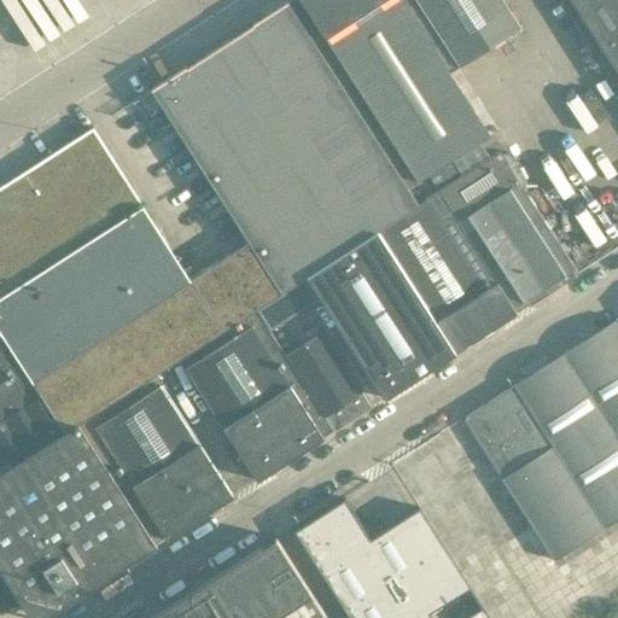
[(450,73),(520,27),(502,0),(291,0),(289,3),(408,188),(452,159),(479,141),(490,134),(450,73)]
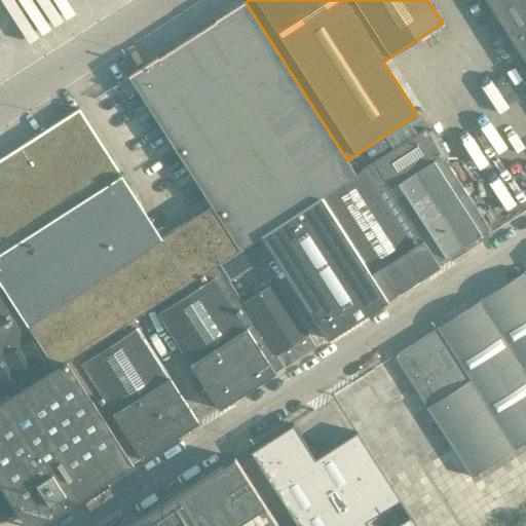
[(525,0),(485,0),(525,63),(525,0)]
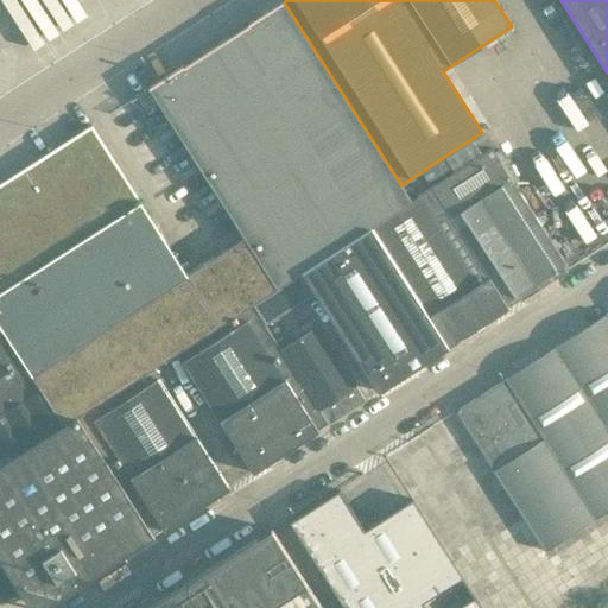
[(411,201),(401,185),(284,2),(283,1),(147,88),(244,236),(187,273),(200,295),(203,292),(204,296),(201,298),(215,320),(219,317),(221,321),(217,323),(219,324),(221,323),(252,303),(298,273),(301,272),(344,244),(369,227),(411,201)]
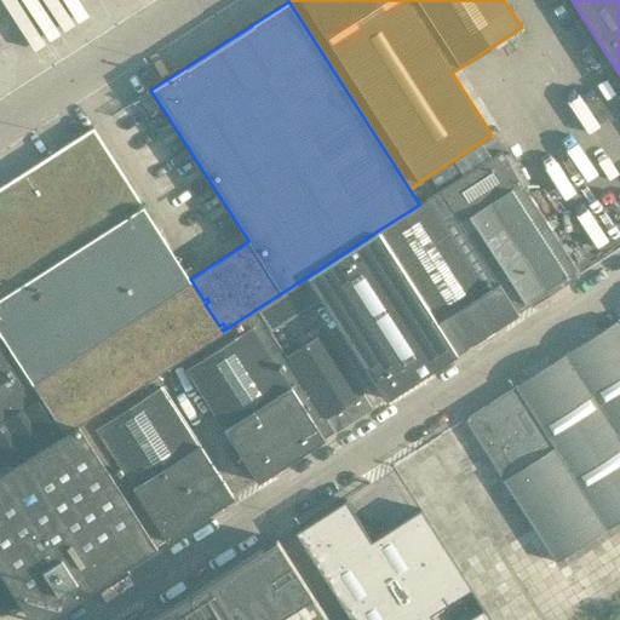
[(219,326),(205,304),(208,302),(207,298),(204,300),(190,279),(92,127),(0,187),(0,474),(78,424),(155,374),(179,359),(223,331),(222,329),(225,327),(223,323),(219,326)]
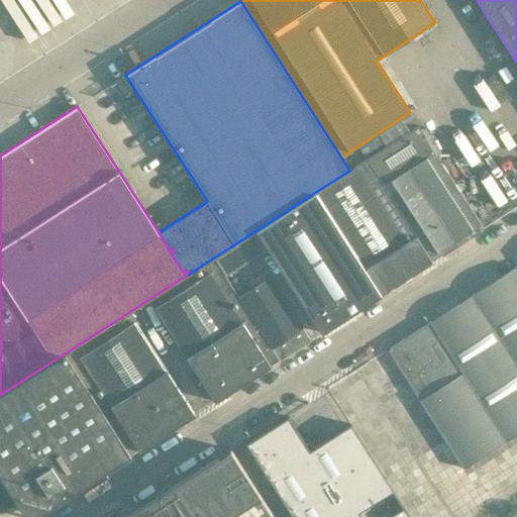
[(383,185),(433,152),(417,127),(410,132),(401,118),(378,133),(386,147),(367,160),(383,185)]
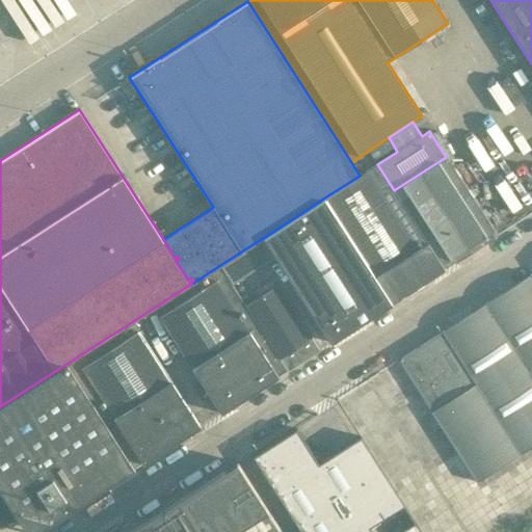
[(374,159),(392,148),(387,139),(369,151),(374,159)]
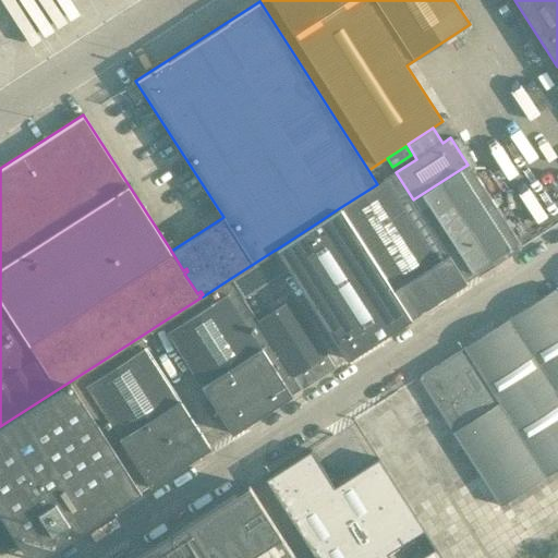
[(521,246),(468,165),(413,199),(449,255),(449,256),(465,281),(476,275),(477,276),(510,255),(510,253),(521,246)]
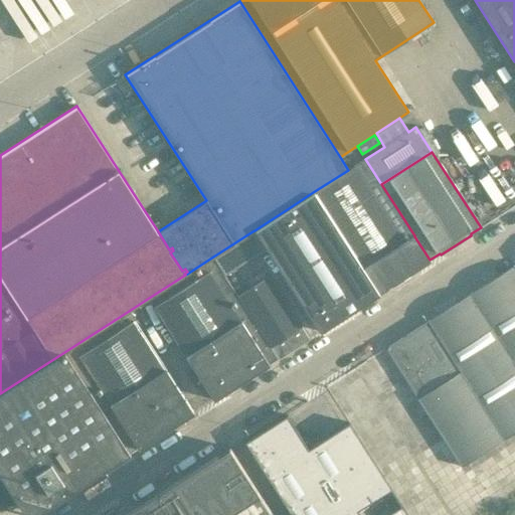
[(414,235),(381,184),(365,159),(348,170),(313,192),(378,292),(391,284),(392,285),(419,268),(430,260),(414,236),(414,235)]
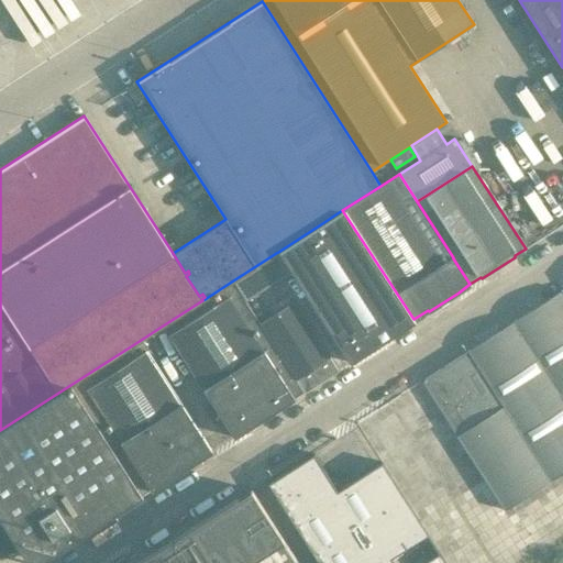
[(414,319),(342,210),(319,225),(278,252),(349,361),(414,319)]
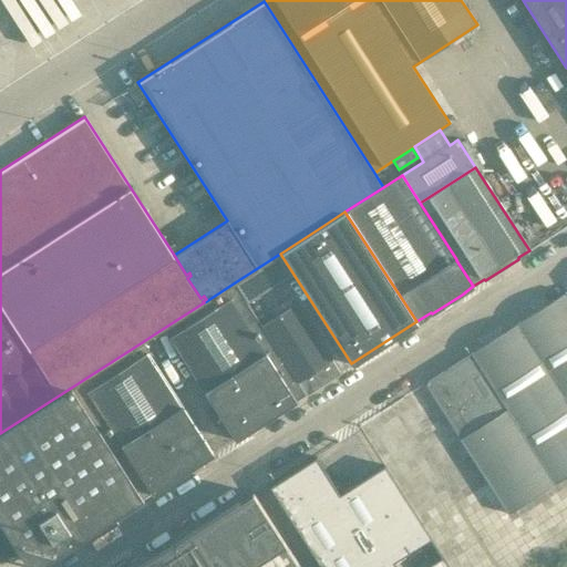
[(305,392),(263,325),(248,302),(279,282),(280,285),(292,277),(278,255),(235,282),(206,301),(204,302),(164,328),(236,440),(296,401),(296,399),(305,392)]
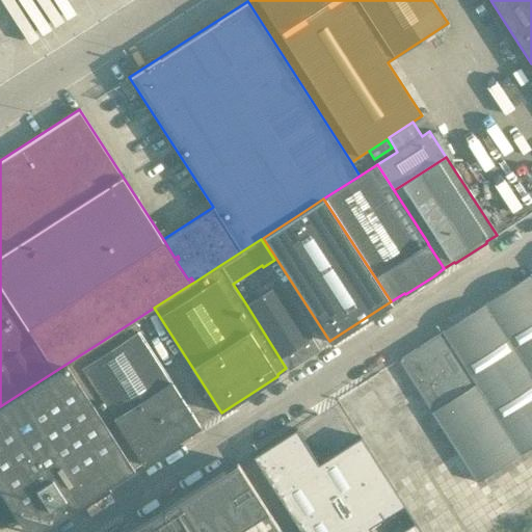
[(531,276),(530,274),(397,360),(476,482),(531,446),(531,276)]
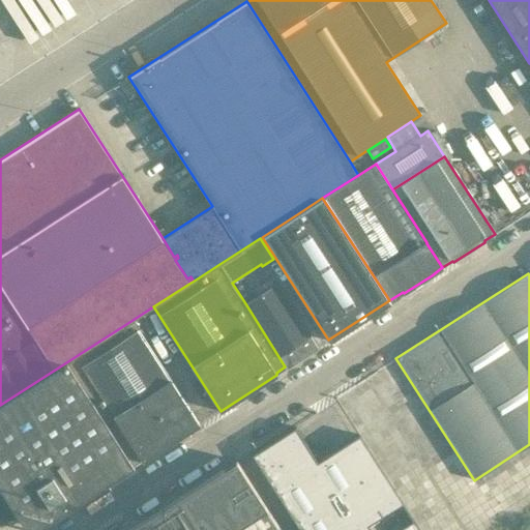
[(245,303),(285,366),(286,369),(318,349),(276,283),(245,303)]
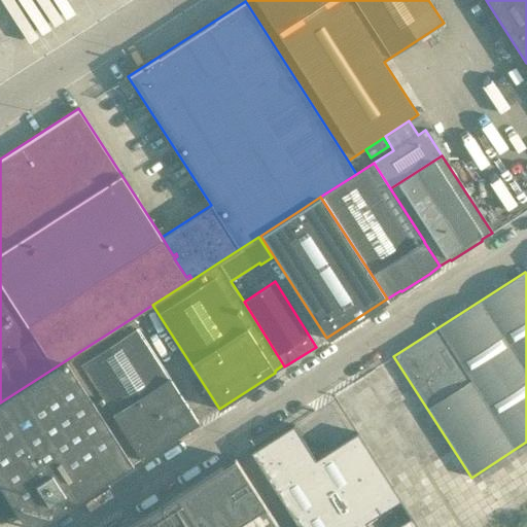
[(199,422),(132,318),(66,360),(132,463),(140,457),(141,458),(199,422)]
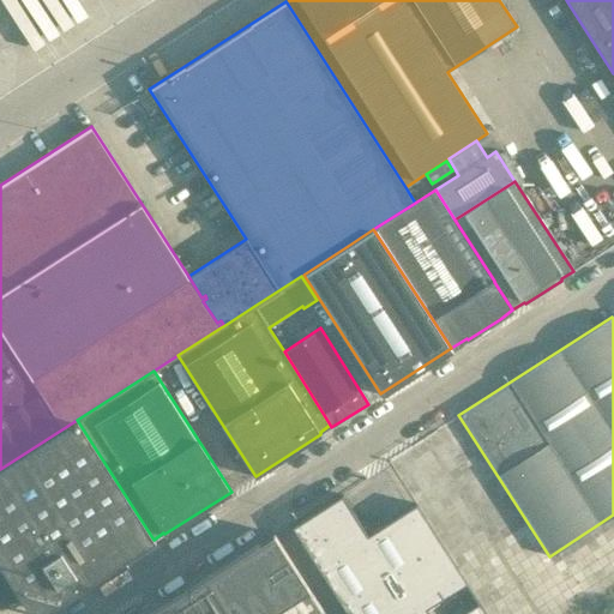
[(77,420),(0,469),(0,565),(30,613),(41,613),(43,612),(44,613),(155,541),(154,540),(77,420)]
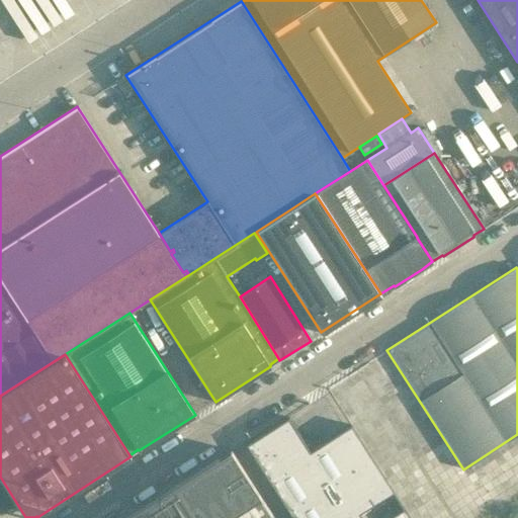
[(288,417),(246,444),(289,512),(292,517),(351,517),(359,513),(394,492),(351,425),(311,450),(288,417)]
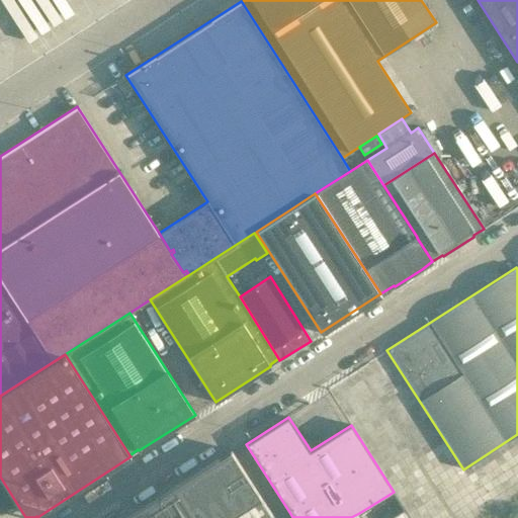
[(270,517),(273,516),(231,450),(229,451),(219,458),(219,457),(124,517),(270,517)]
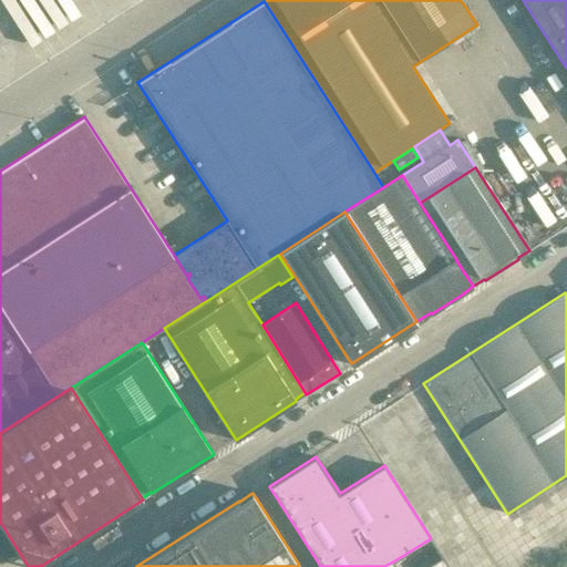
[(449,566),(443,557),(425,566),(449,566)]
